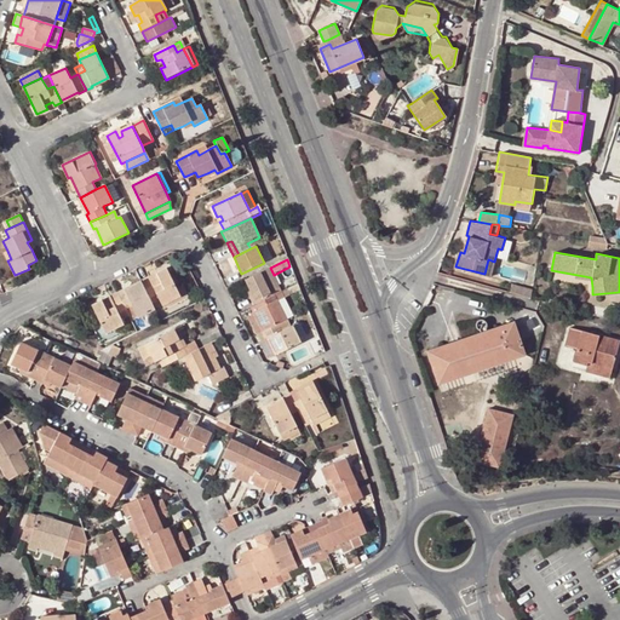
[(494,262),(488,259),(484,274),(491,276),(494,262)]
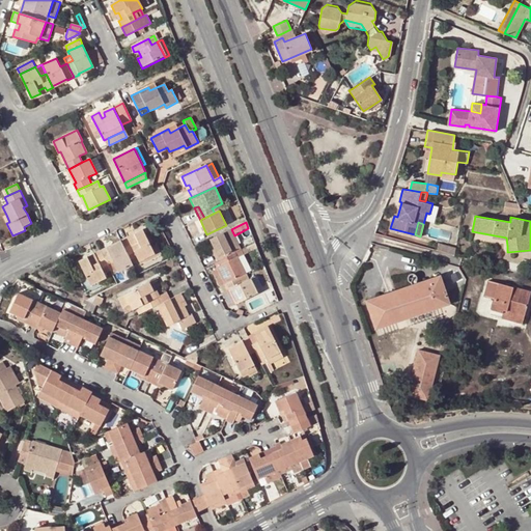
[(136,262),(154,253),(150,247),(141,229),(134,233),(135,238),(129,241),(133,252),(136,262)]
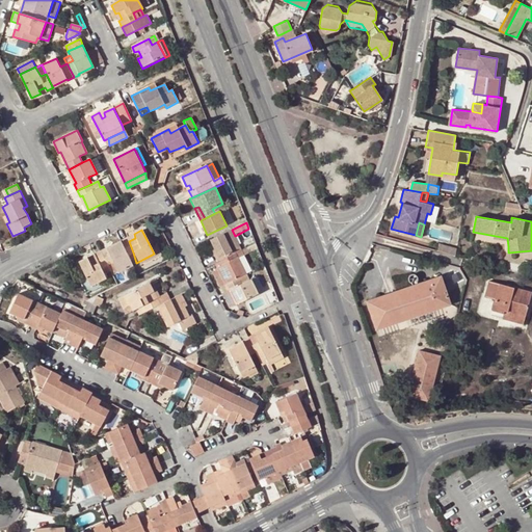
[(237,255),(242,251),(235,236),(232,230),(210,241),(214,250),(220,263),(237,255)]
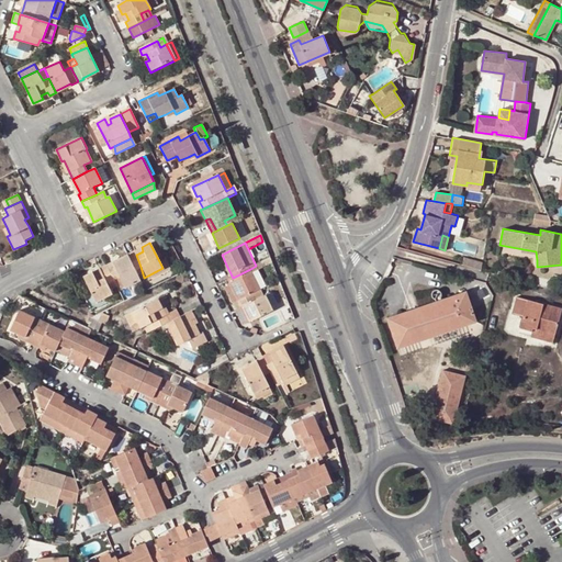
[(537,260),(536,251),(499,245),(498,254),(537,260)]
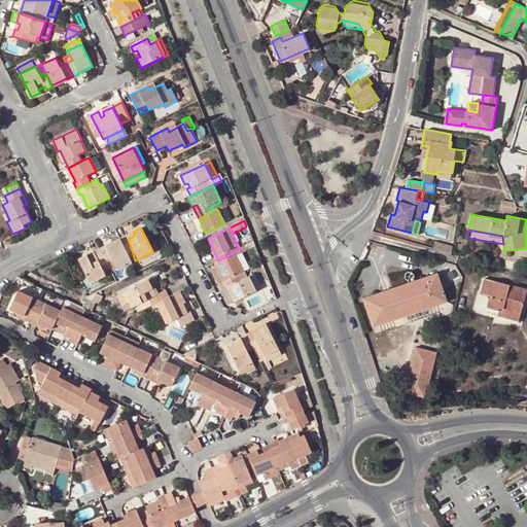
[(125,253),(132,250),(128,239),(127,239),(126,235),(117,239),(125,253)]
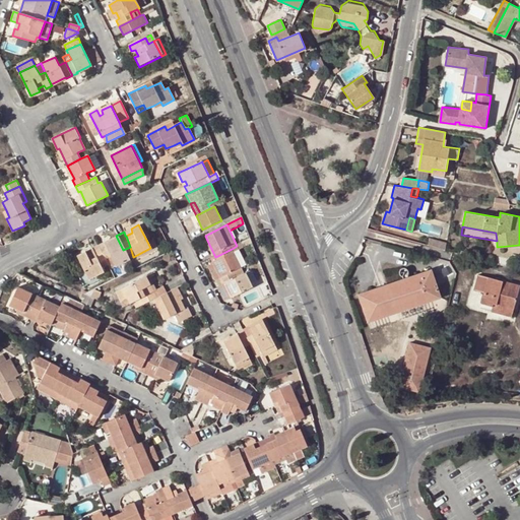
[(104,260),(109,257),(113,263),(114,266),(128,259),(123,250),(116,236),(102,243),(104,246),(98,248),(104,260)]
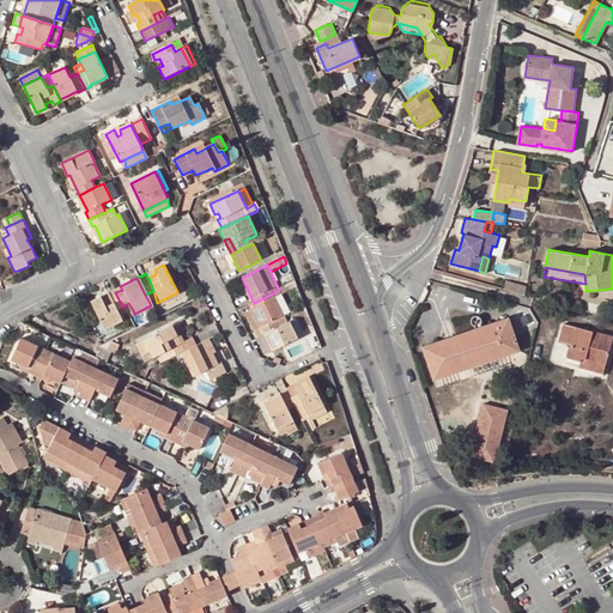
[(157,303),(158,305),(184,293),(178,283),(174,285),(177,292),(157,303)]
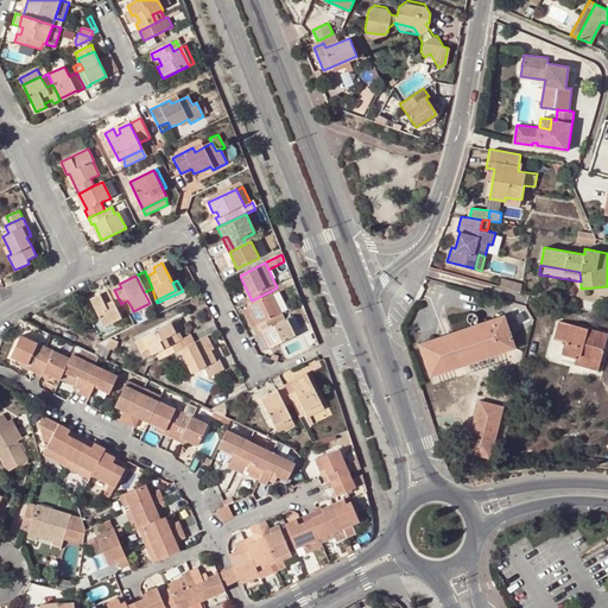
[(235,289),(230,280),(222,285),(226,293),(235,289)]
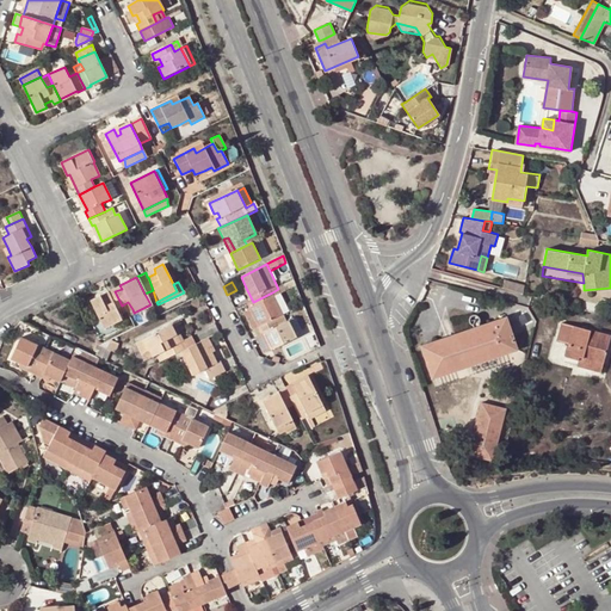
[(523,292),(525,285),(512,282),(510,289),(523,292)]
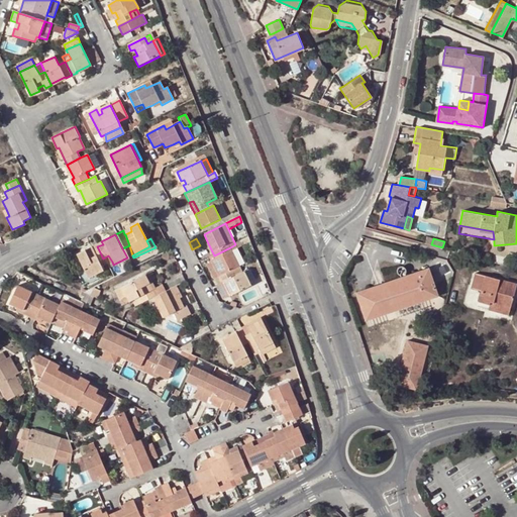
[(84,253),(83,250),(76,253),(87,278),(101,271),(97,262),(103,259),(97,246),(96,243),(89,247),(91,250),(84,253)]
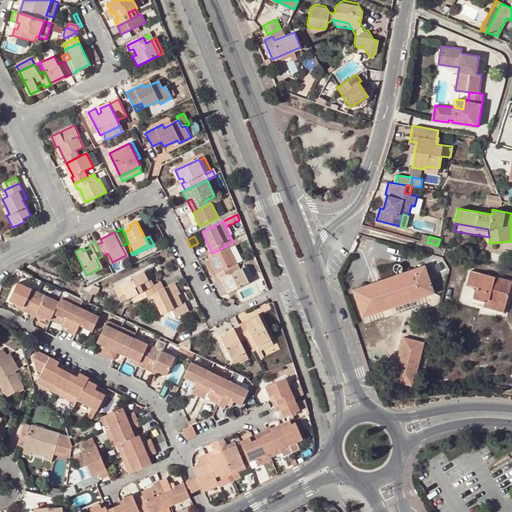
[(212,253),(206,241),(204,242),(210,254),(212,253)]
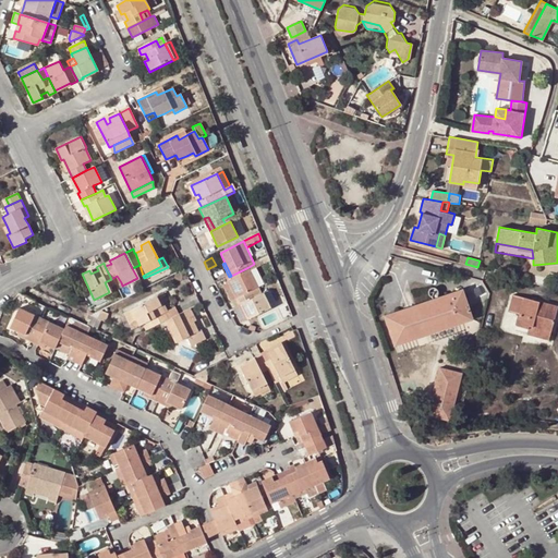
[(254,264),(249,267),(258,288),(265,284),(254,264)]
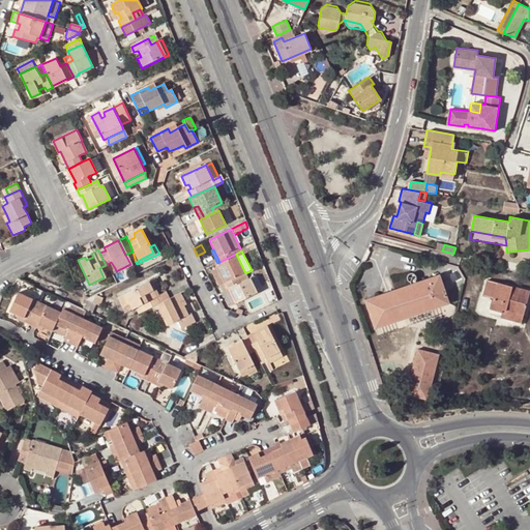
[(245,273),(236,254),(219,262),(217,263),(215,264),(217,268),(212,271),(218,286),(225,283),(225,284),(245,273)]
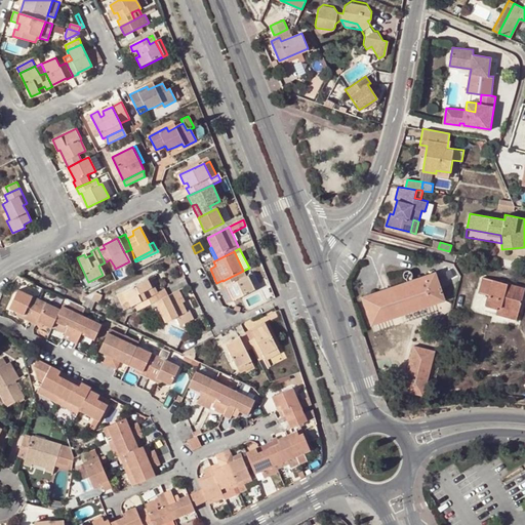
[(109,269),(114,266),(110,259),(105,263),(109,269)]
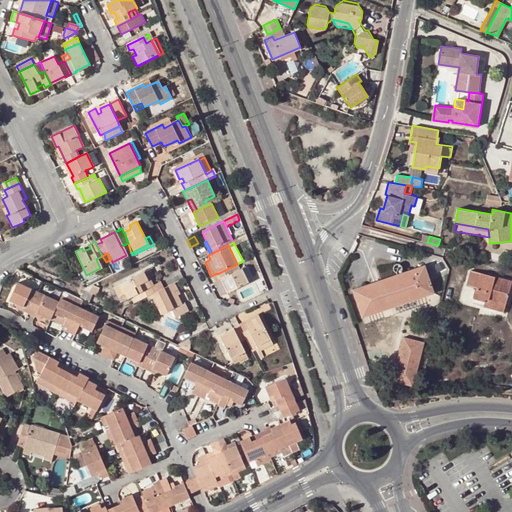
[(402,268),(403,267),(402,265),(402,264),(401,263),(400,262),(398,262),(397,262),(395,262),(394,263),(394,265),(393,266),(393,267),(394,269),(395,270),(396,271),(398,271),(399,271),(401,270),(402,269),(402,268)]
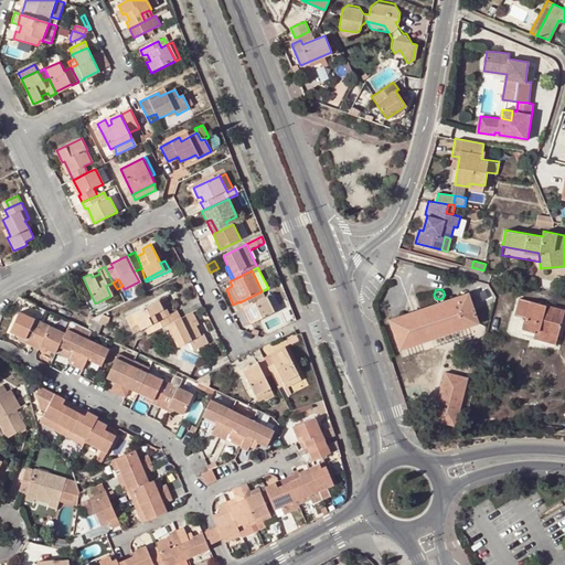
[(275,312),(267,297),(265,298),(262,291),(240,302),(243,309),(251,324),(275,312)]
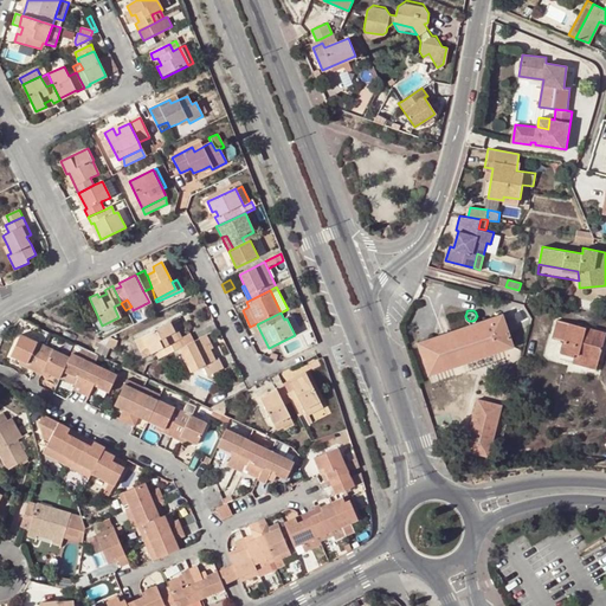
[(502,313),(419,340),(430,372),(513,343),(502,313)]
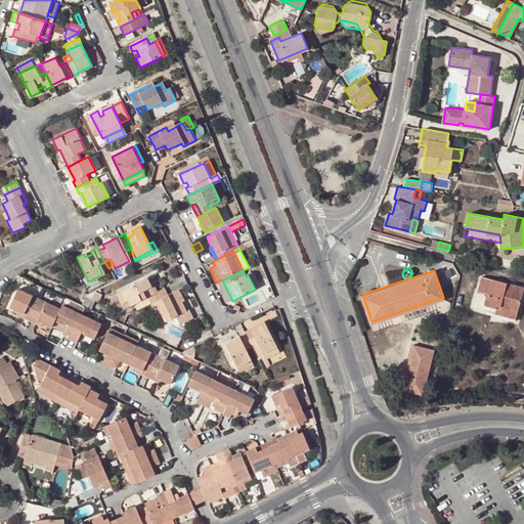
[(252,274),(248,275),(255,290),(259,288),(260,285),(256,276),(252,274)]
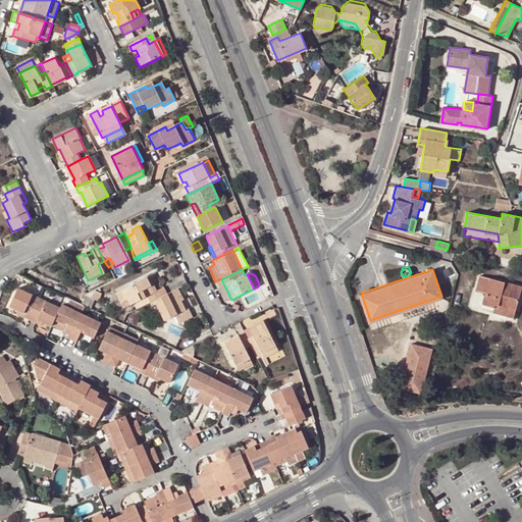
[(521,288),(480,274),(475,291),(486,294),(484,305),(494,308),(494,304),(515,310),(521,288)]
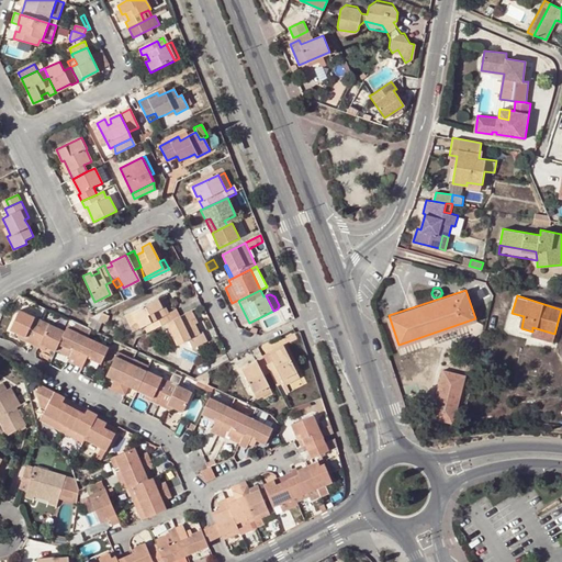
[(165,324),(168,322),(165,314),(161,316),(158,310),(161,308),(157,299),(131,311),(138,328),(142,327),(149,323),(153,329),(160,326),(165,324)]
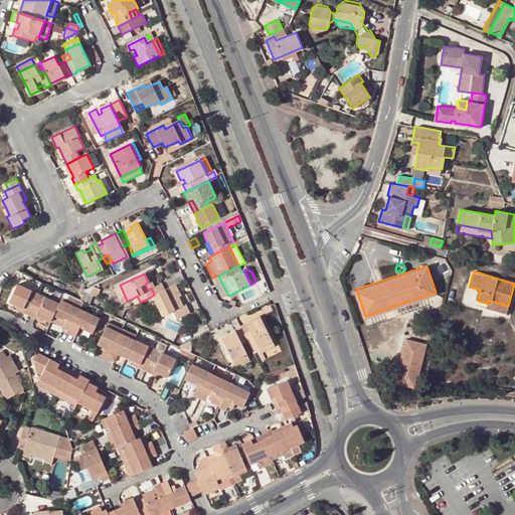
[(151,288),(154,295),(155,295),(165,290),(162,284),(155,287),(152,281),(148,283),(145,284),(148,290),(151,288)]
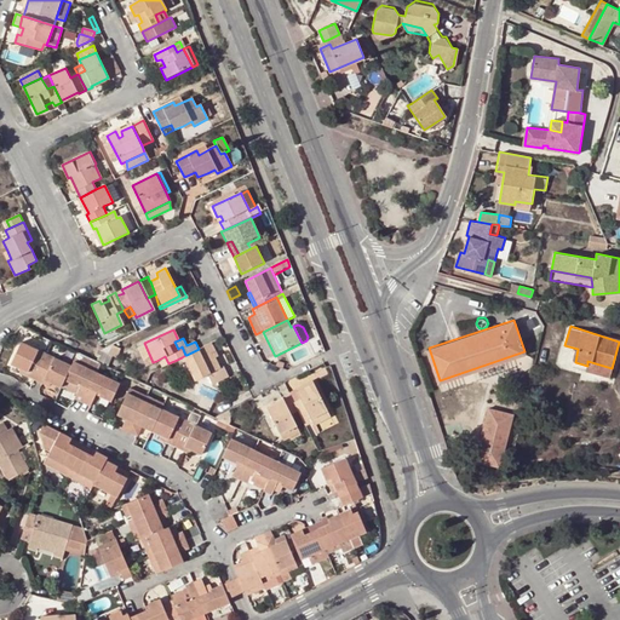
[(269,360),(275,356),(267,339),(259,343),(269,360)]
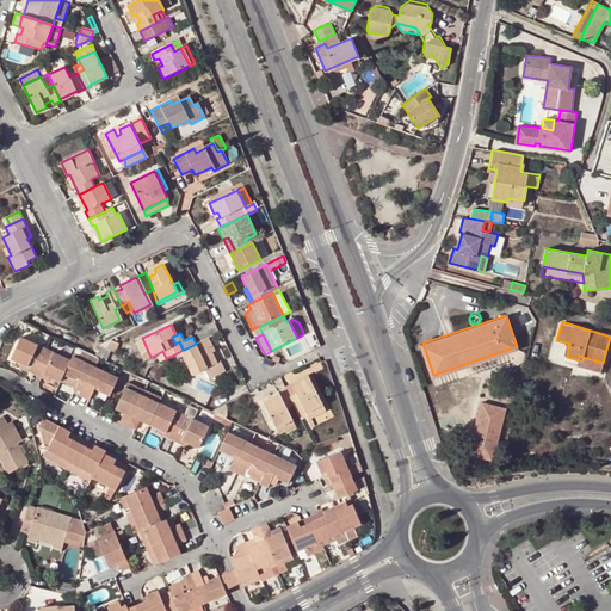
[(150,357),(142,338),(135,341),(144,360),(150,357)]
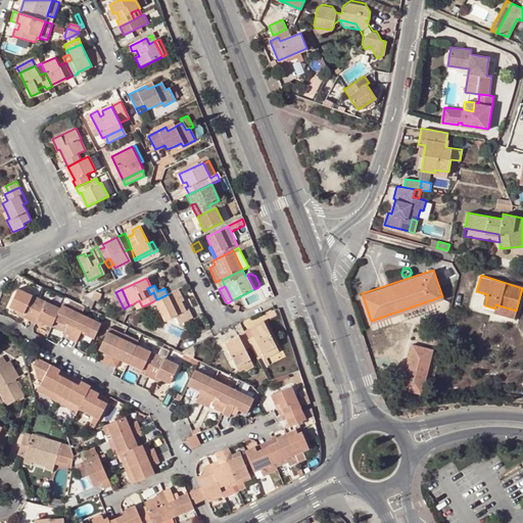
[(176,300),(181,297),(177,289),(168,294),(157,299),(156,299),(153,301),(164,322),(174,317),(179,325),(192,319),(188,311),(185,312),(181,302),(178,303),(176,300)]
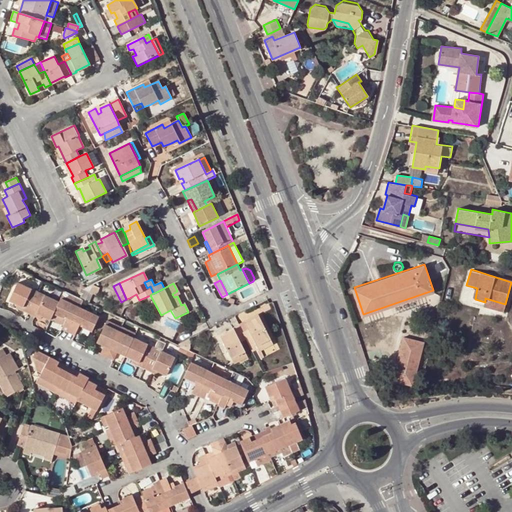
[(18,284),(9,302),(17,305),(22,308),(21,311),(28,315),(39,294),(18,284)]
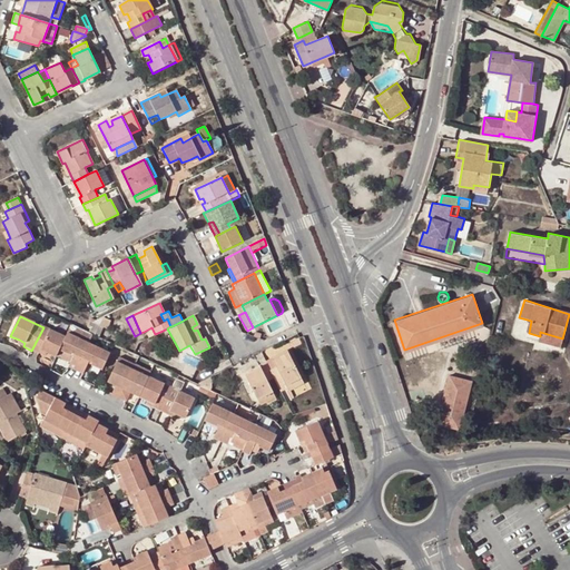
[(107,328),(110,322),(101,317),(92,322),(104,327),(107,328)]
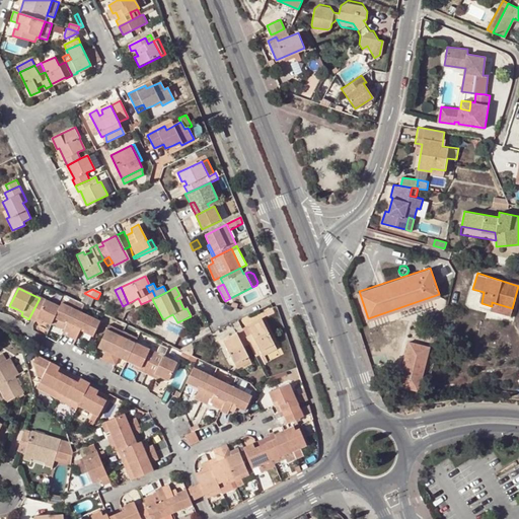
[(86,305),(90,307),(94,298),(84,293),(79,302),(86,305)]
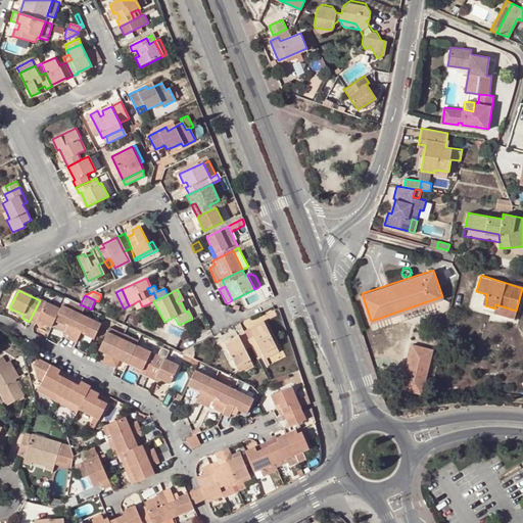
[(38,322),(43,324),(52,328),(53,327),(55,322),(60,311),(40,300),(29,322),(37,325),(38,322)]
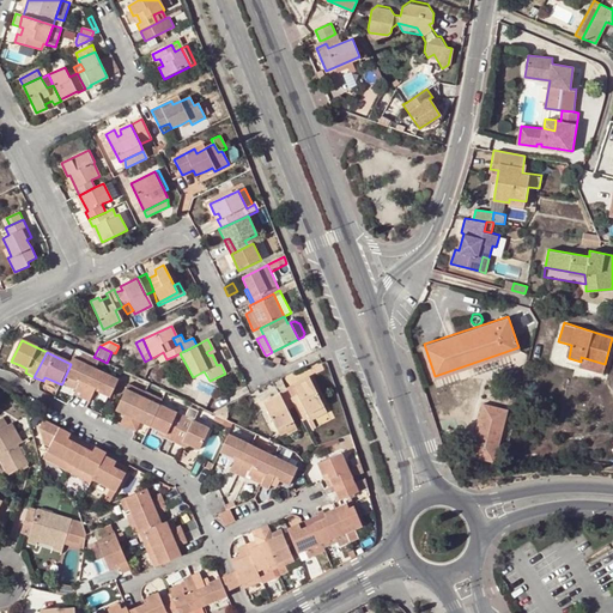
[(155,357),(158,363),(167,359),(163,352),(155,357)]
